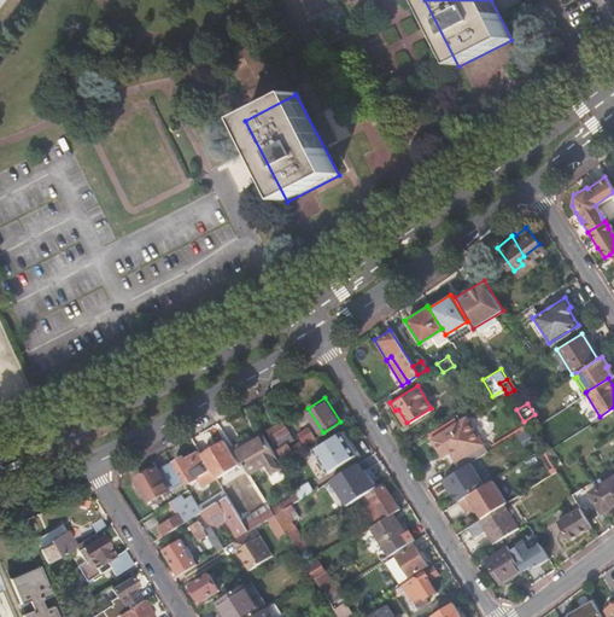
[(469,461),(490,448),(485,440),(479,443),(463,418),(428,438),(437,450),(444,446),(457,469),(469,461)]
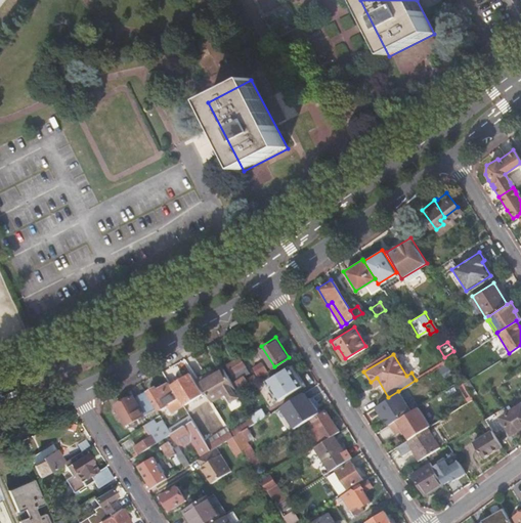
[(231,360),(224,364),(230,374),(241,366),(242,368),(245,367),(240,358),(232,362),(231,360)]
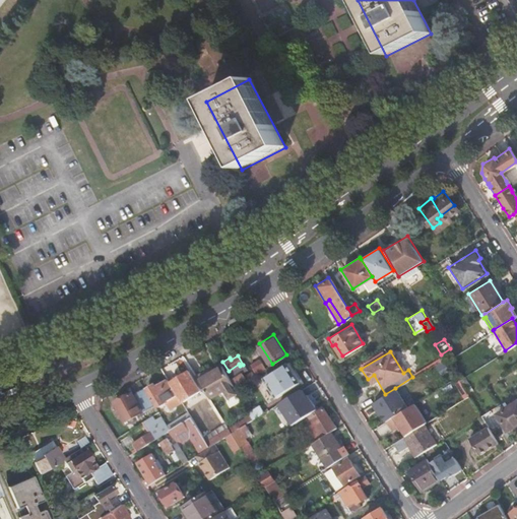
[(251,364),(257,374),(266,368),(260,358),(251,364)]
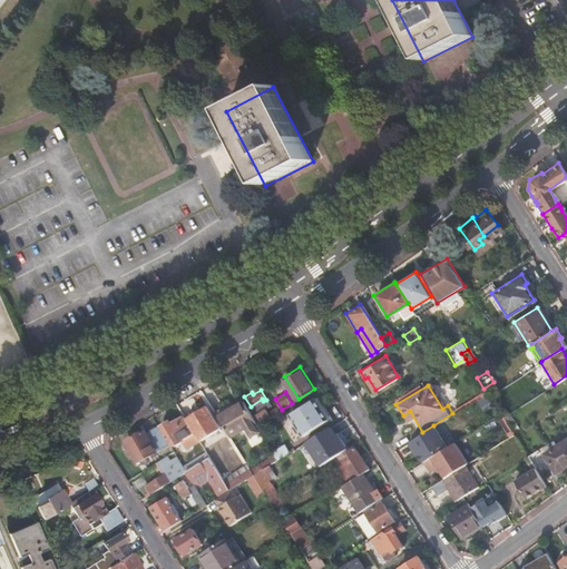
[(315,396),(287,414),(301,435),(329,418),(315,396)]
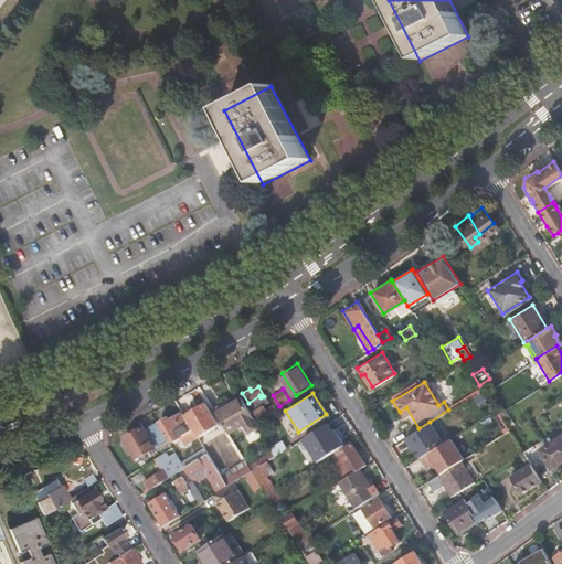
[(241,398),(215,415),(226,434),(242,424),(247,432),(255,427),(253,423),(254,422),(241,398)]
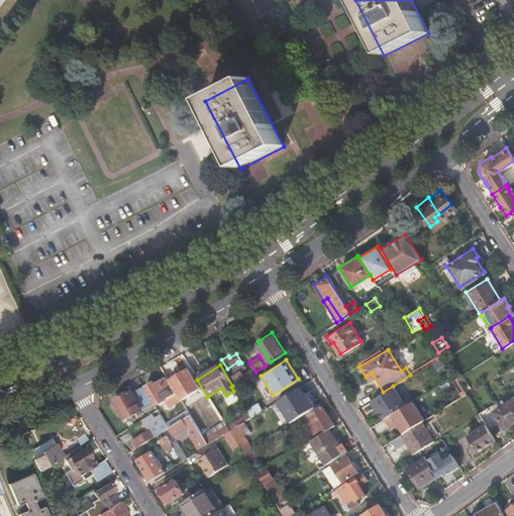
[(171,386),(179,399),(197,388),(185,369),(168,380),(171,386)]
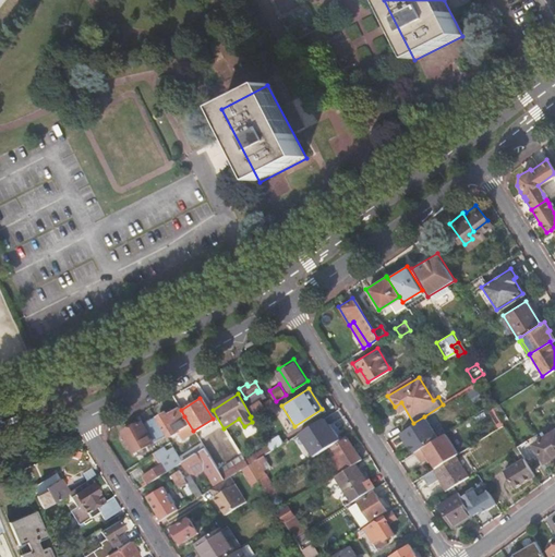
[(257,400),(248,406),(252,412),(262,407),(257,400)]
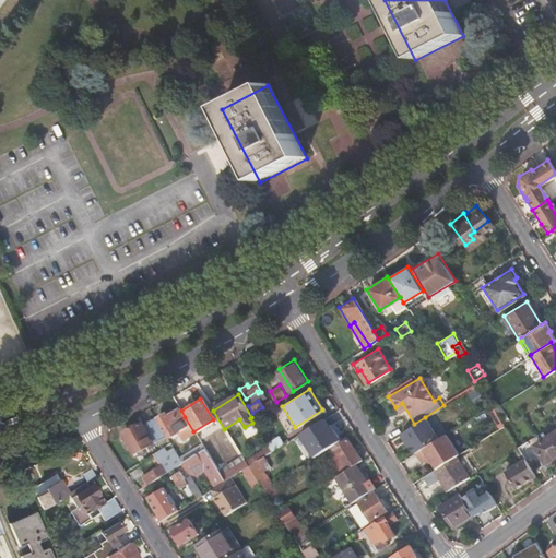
[(181,411),(179,407),(167,415),(165,413),(156,418),(168,437),(179,430),(176,423),(185,417),(181,411)]
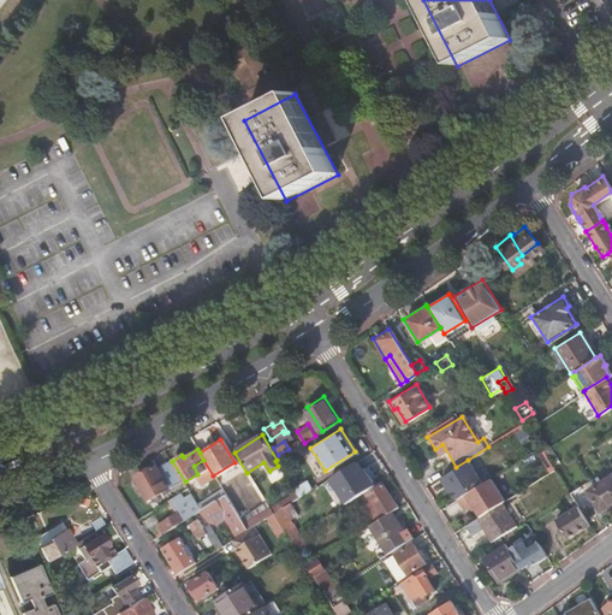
[(357,459),(326,478),(342,503),(373,485),(357,459)]
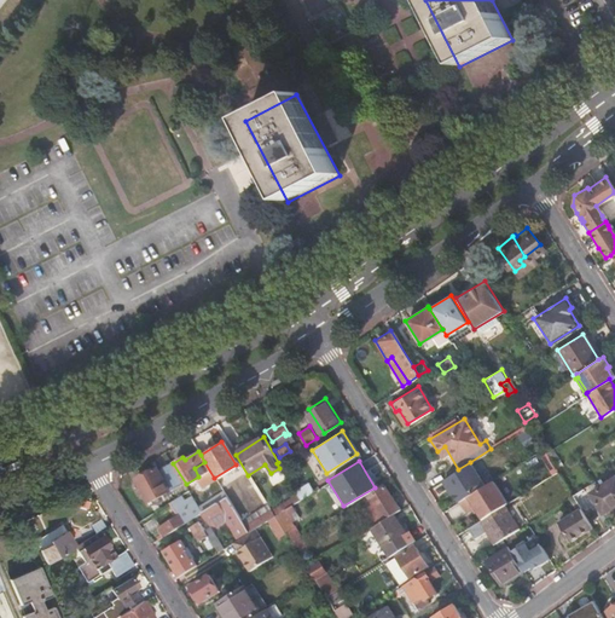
[(183,481),(170,462),(156,469),(155,467),(133,478),(146,502),(167,490),(183,481)]
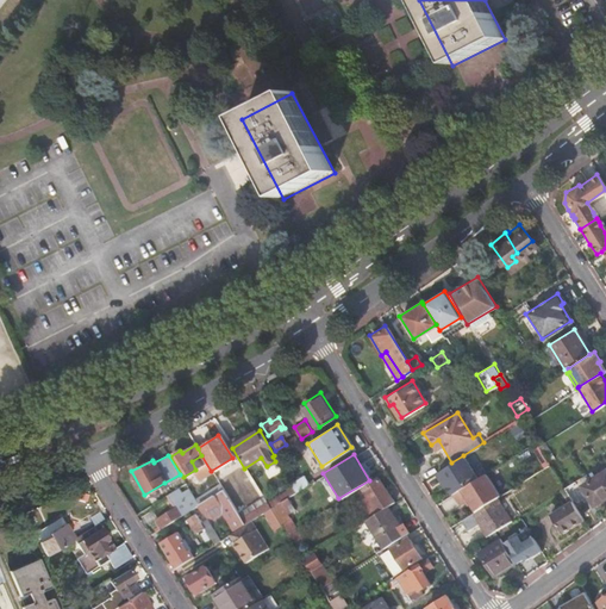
[(451,463),(433,473),(448,496),(451,493),(470,482),(478,477),(463,455),(451,463)]
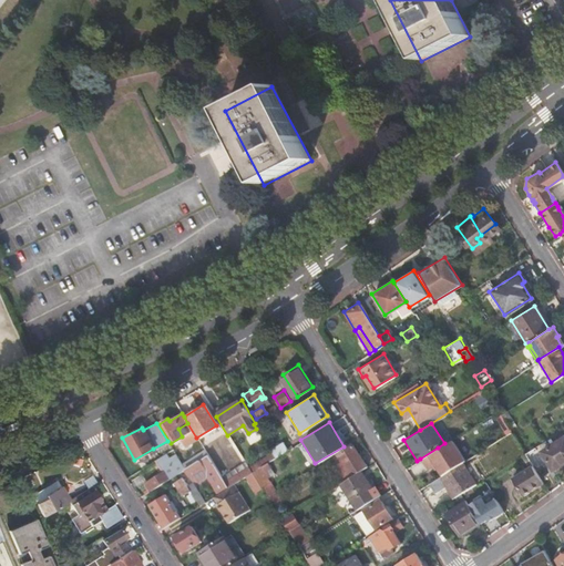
[(563,435),(541,450),(553,469),(563,461),(563,435)]
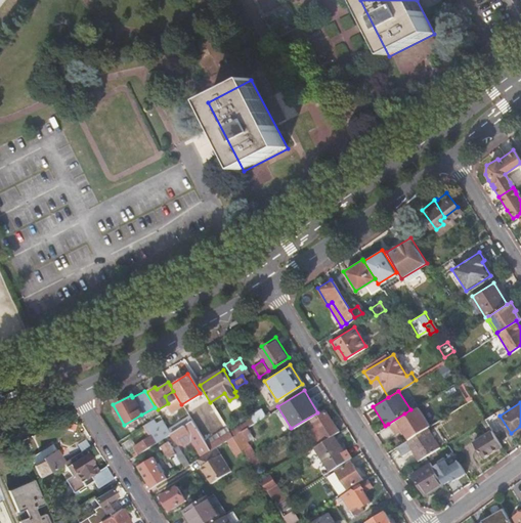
[(260,407),(248,415),(253,423),(265,415),(260,407)]
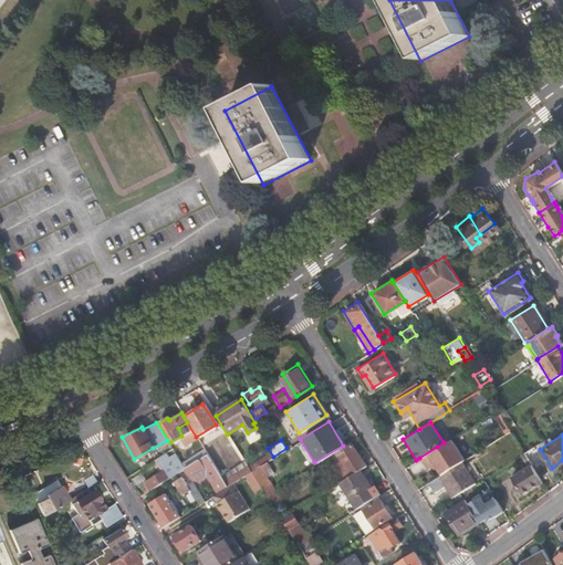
[(351,443),(335,453),(348,474),(364,464),(351,443)]
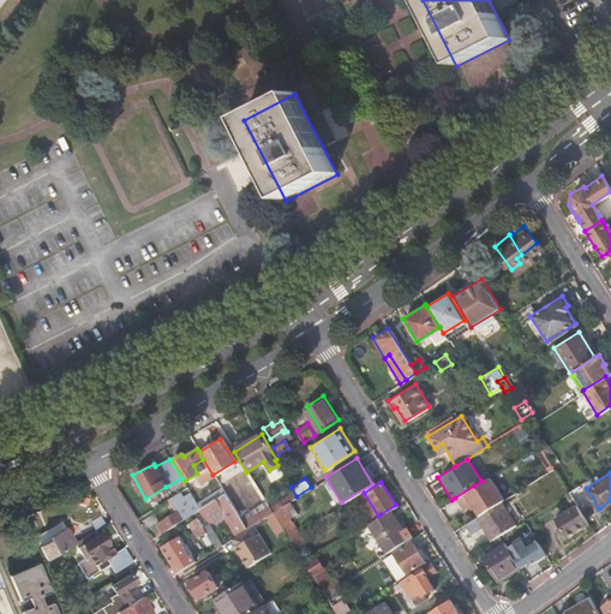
[(455,498),(457,501),(460,504),(467,517),(483,506),(477,496),(473,492),(477,489),(474,486),(455,498)]
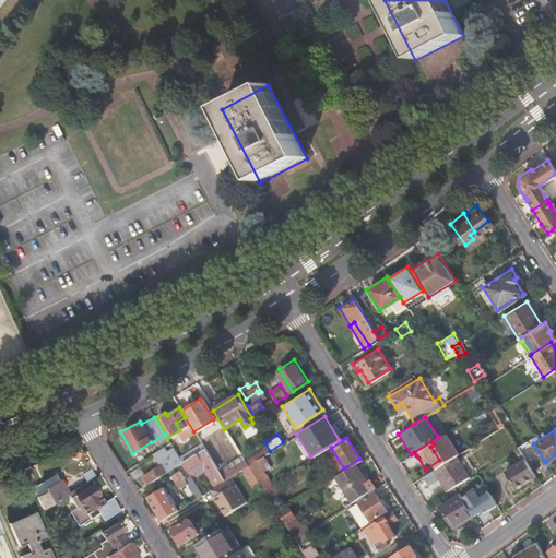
[(203,448),(180,462),(185,469),(199,459),(214,484),(222,478),(203,448)]
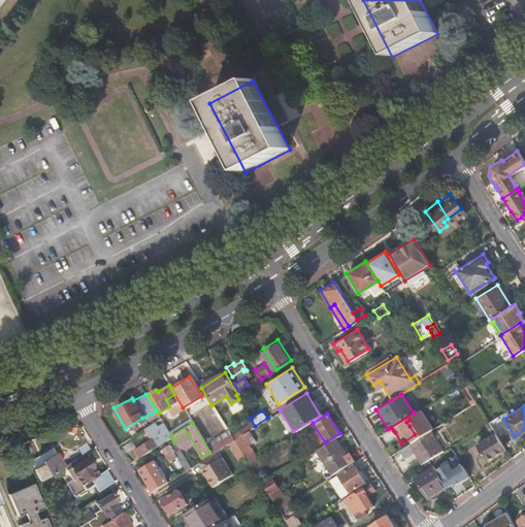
[(230,430),(233,436),(248,430),(245,424),(230,430)]
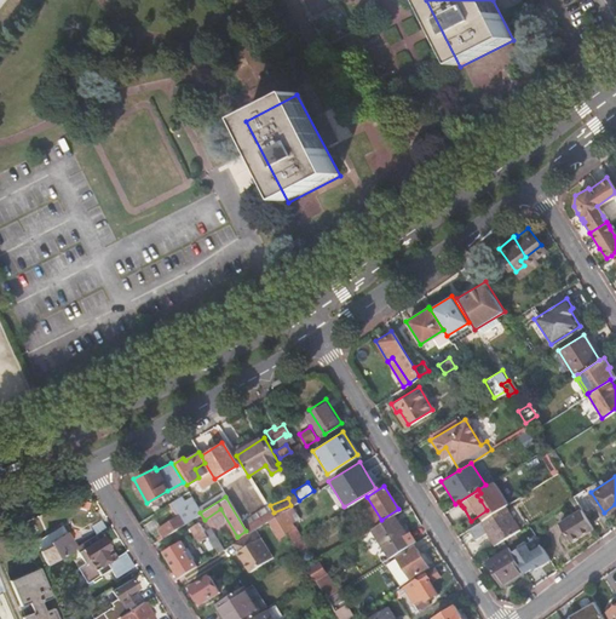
[(518,528),(504,505),(467,528),(472,537),(485,528),(494,543),(518,528)]
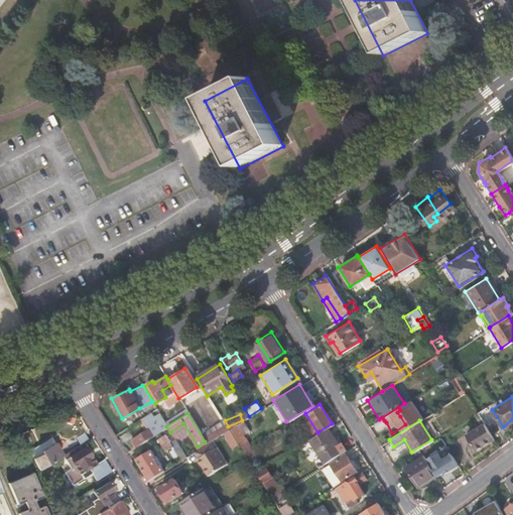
[(134,436),(138,444),(151,435),(142,421),(136,425),(141,432),(134,436)]
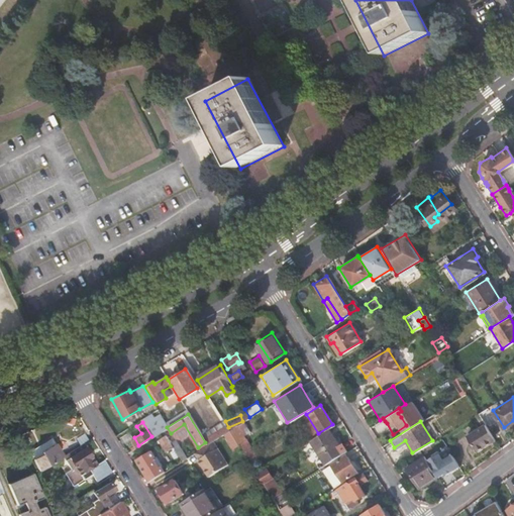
[(494,439),(484,423),(466,435),(476,450),(494,439)]
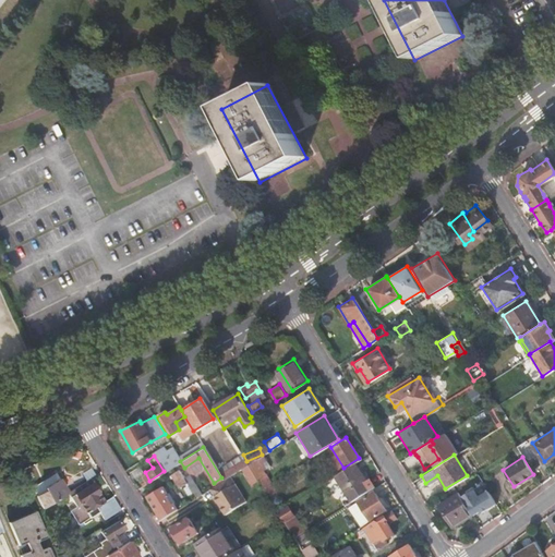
[(232,465),(236,471),(240,468),(246,464),(243,459),(232,465)]
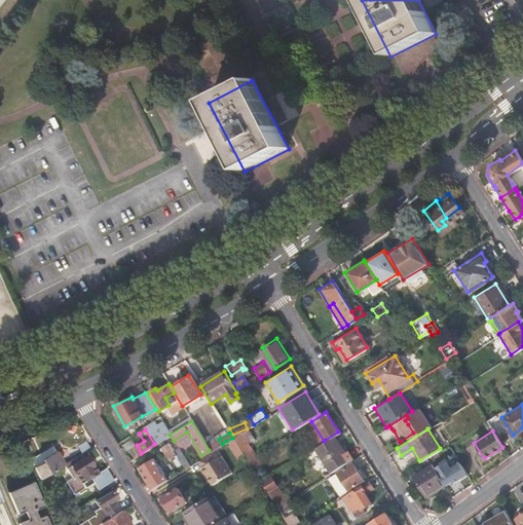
[(340,448),(333,436),(314,448),(330,472),(346,461),(339,448),(340,448)]
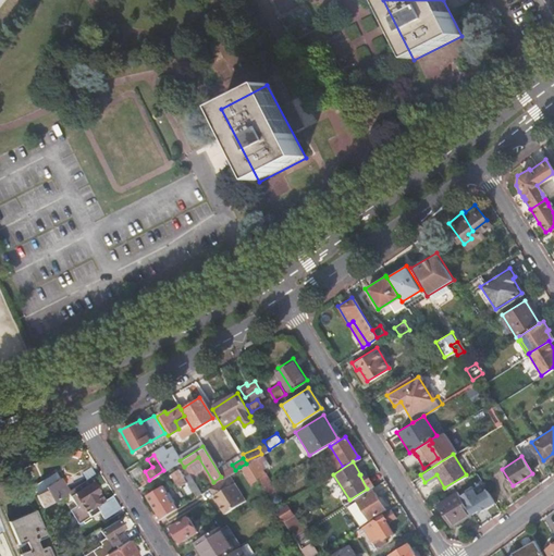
[(256,479),(246,464),(239,467),(249,483),(256,479)]
